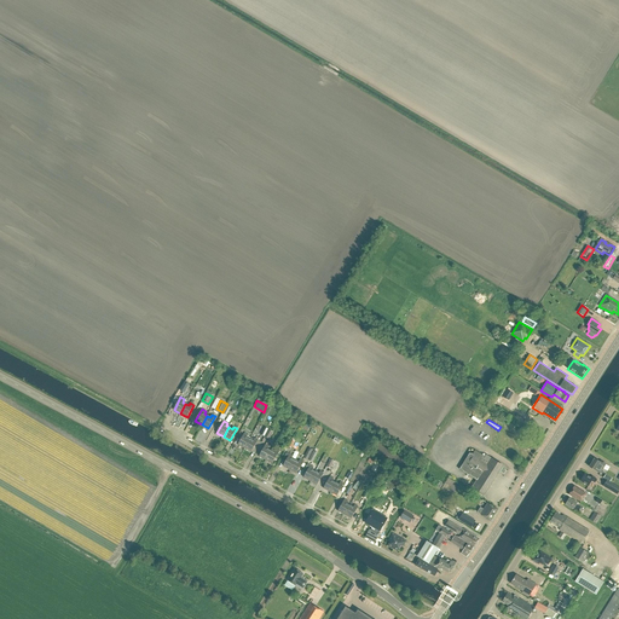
[(487,437),(495,443),(501,435),(493,429),(487,437)]
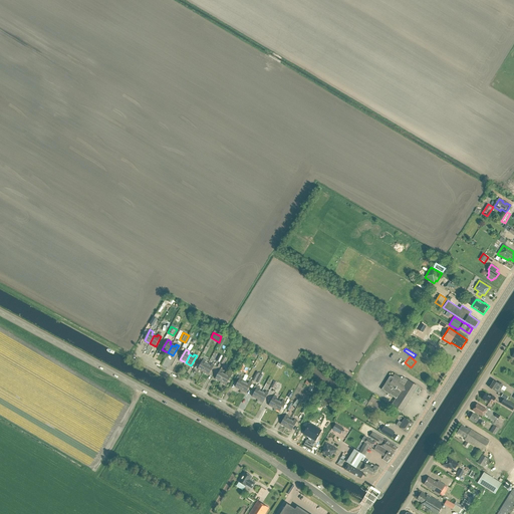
[(203,372),(209,362),(206,361),(207,360),(204,359),(198,369),(203,372)]
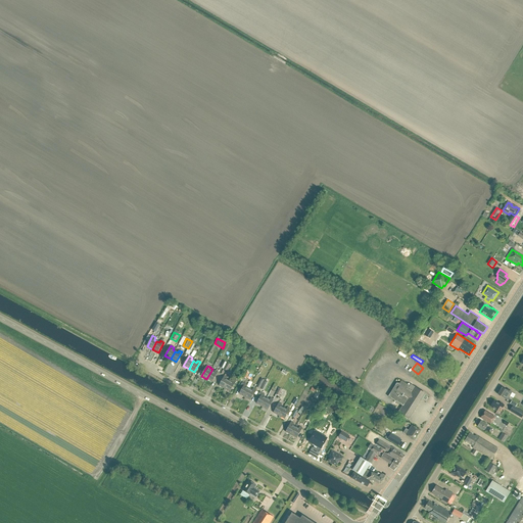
[(215,371),(212,369),(206,379),(212,382),(218,372),(215,370),(215,371)]
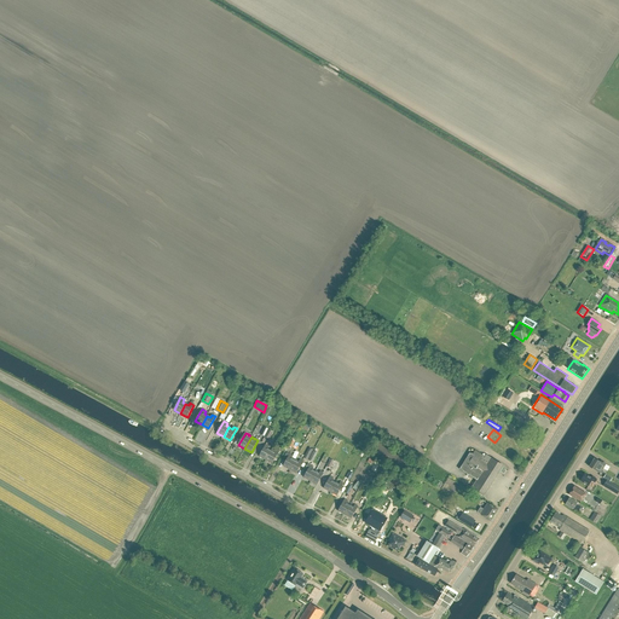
[(266,460),(271,451),(268,449),(270,446),(266,444),(259,456),(266,460)]
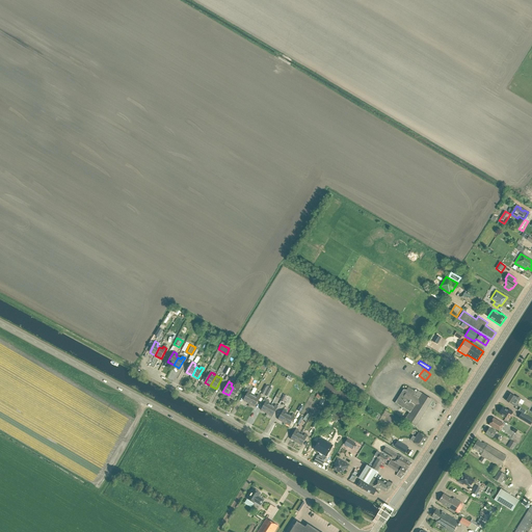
[(233,388),(229,395),(234,398),(240,388),(237,387),(236,389),(233,388)]
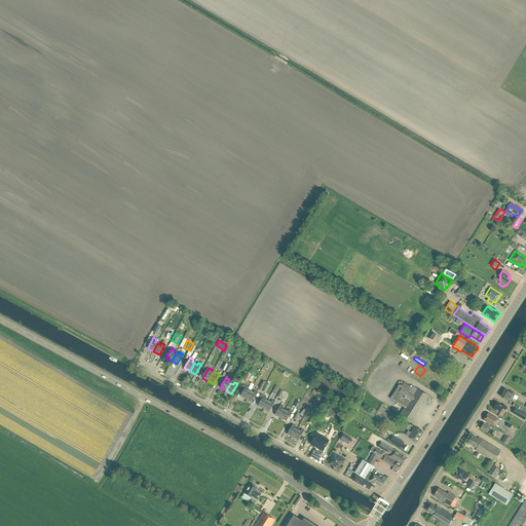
[(253,392),(259,385),(255,382),(249,388),(253,392)]
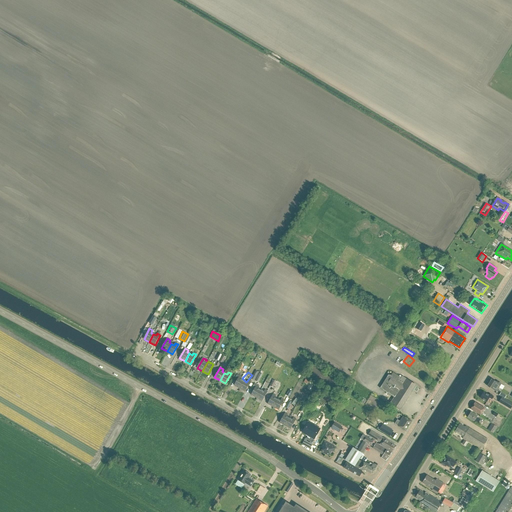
[(240,388),(244,381),(241,379),(243,377),(240,375),(238,374),(234,380),(236,381),(234,385),(240,388)]
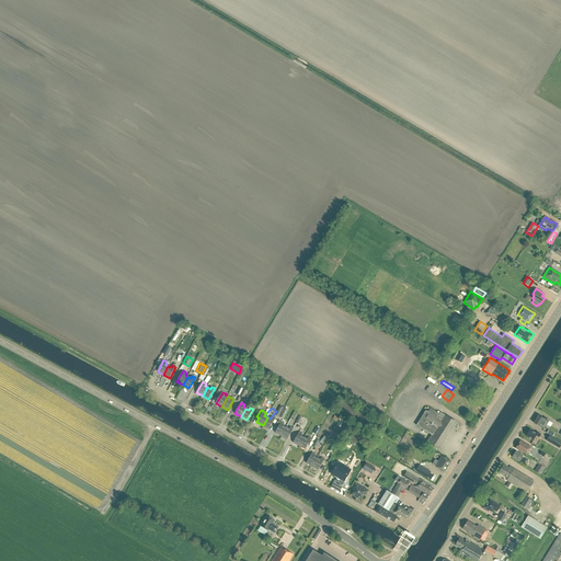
[(437,416),(428,411),(426,410),(416,425),(432,435),(427,443),(437,449),(451,426),(454,427),(456,424),(454,423),(455,421),(445,415),(441,412),(439,414),(437,416)]
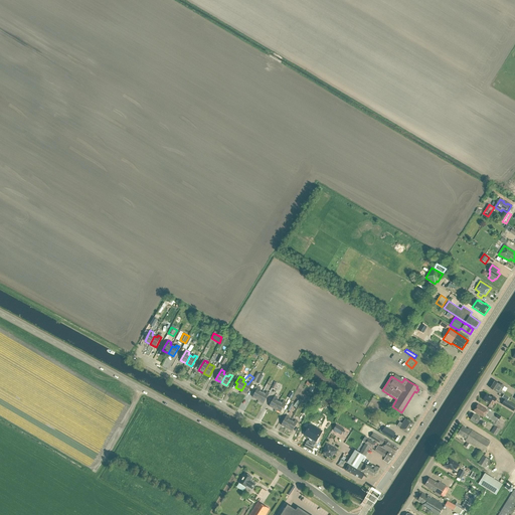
[(499,384),(494,381),(490,388),(496,391),(499,393),(504,385),(500,383),(499,384)]
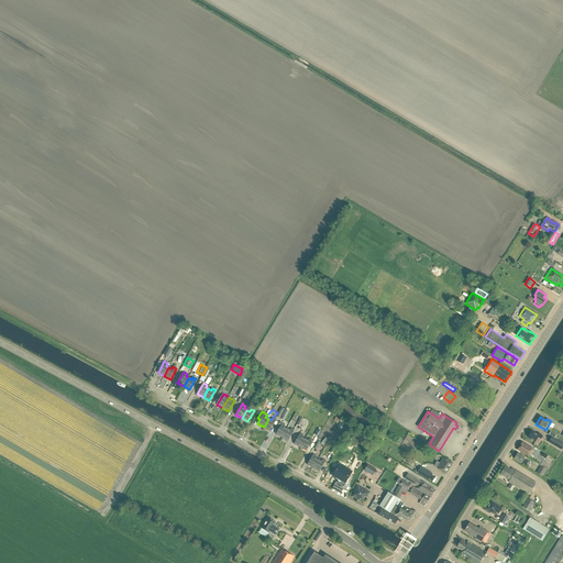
[(268,419),(264,427),(269,430),(276,419),(273,418),(271,420),(268,419)]
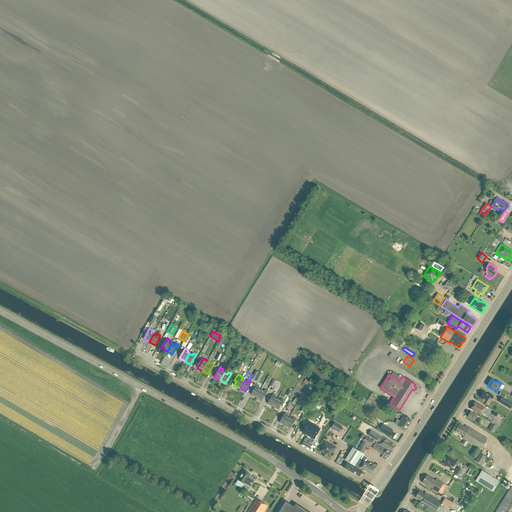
[(257,398),(261,390),(259,389),(260,386),(257,385),(255,383),(251,389),(254,391),(251,395),(257,398)]
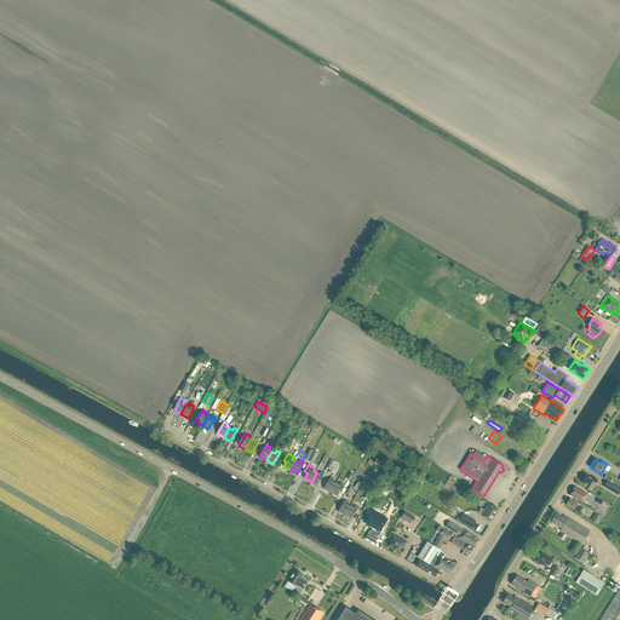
[(316,472),(311,482),(317,486),(325,474),(321,471),(320,474),(316,472)]
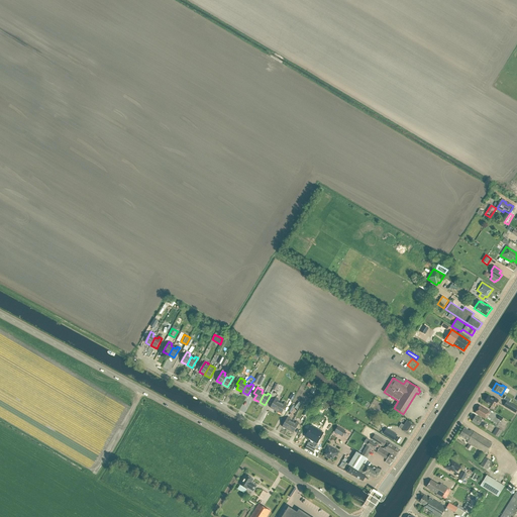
[(494,399),(489,395),(485,401),(492,406),(495,401),(497,403),(499,400),(495,397),(494,399)]
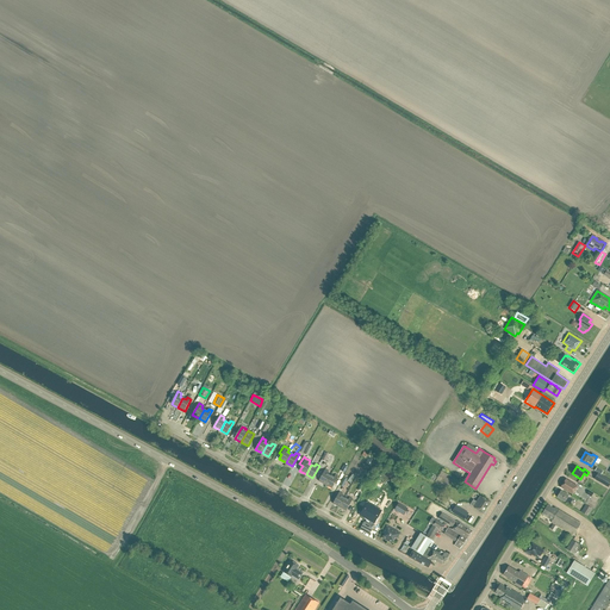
[(325,485),(331,475),(328,474),(330,471),(327,470),(319,481),(325,485)]
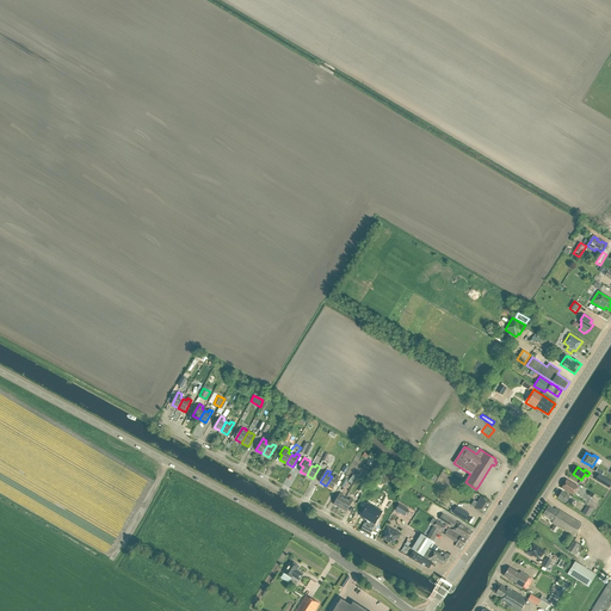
[(332,476),(326,486),(333,489),(339,477),(335,475),(334,477),(332,476)]
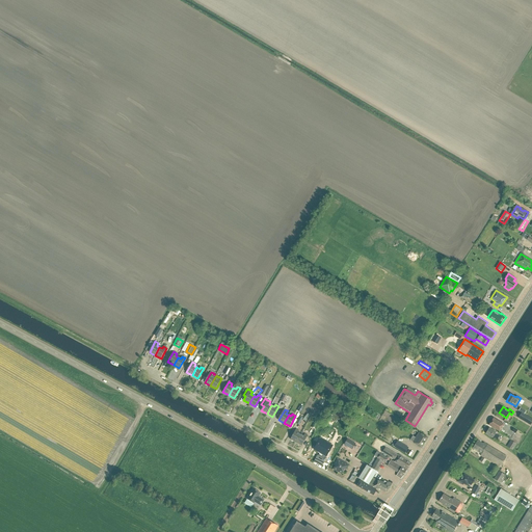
[(530,425),(531,421),(531,419),(522,414),(519,418),(530,425)]
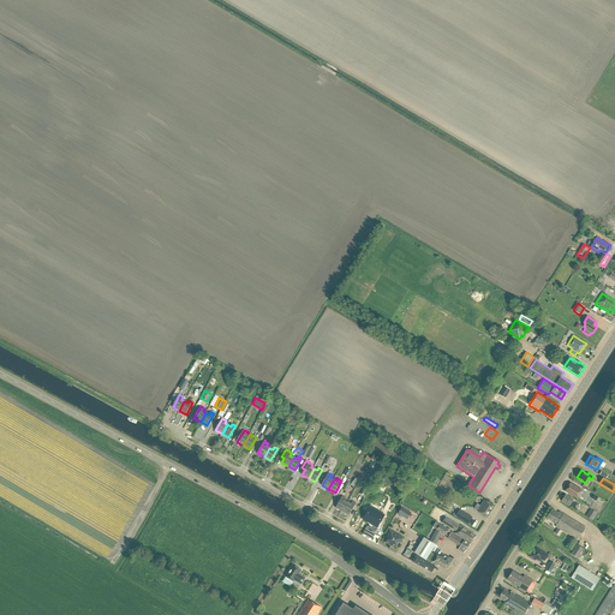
[(577,499),(580,494),(583,490),(571,483),(566,491),(577,499)]
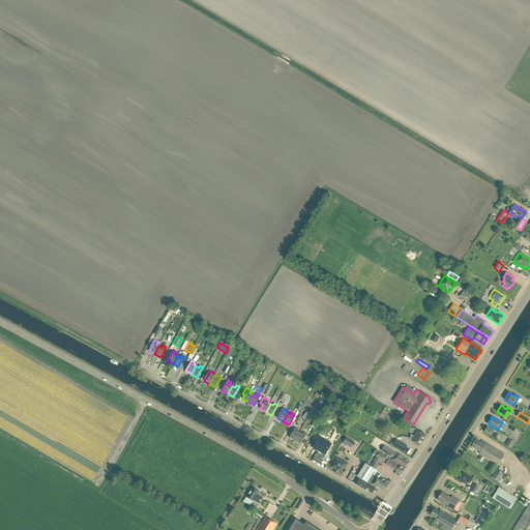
[(496,437),(498,434),(494,432),(495,430),(488,425),(483,432),(491,436),(492,435),(496,437)]
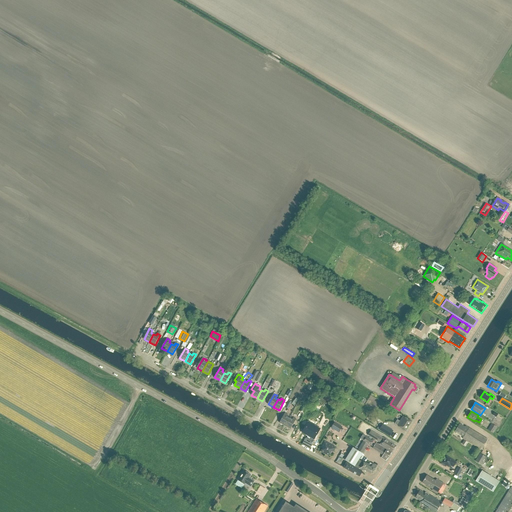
[(285,426),(289,418),(287,417),(288,414),(285,413),(280,423),(285,426)]
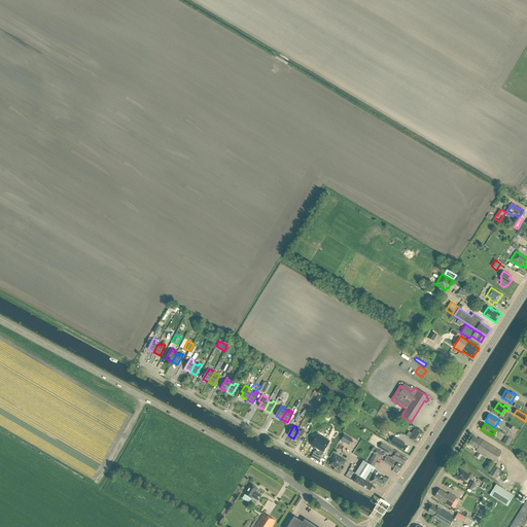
[(424,433),(415,428),(412,433),(409,431),(407,435),(409,437),(410,438),(418,444),(424,433)]
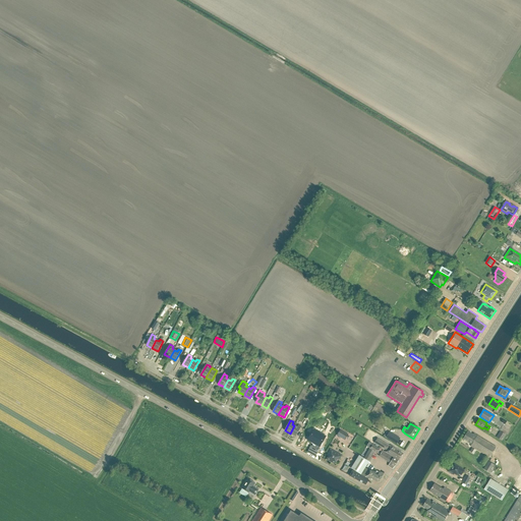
[(294,425),(290,433),(295,437),(301,426),(298,424),(297,426),(294,425)]
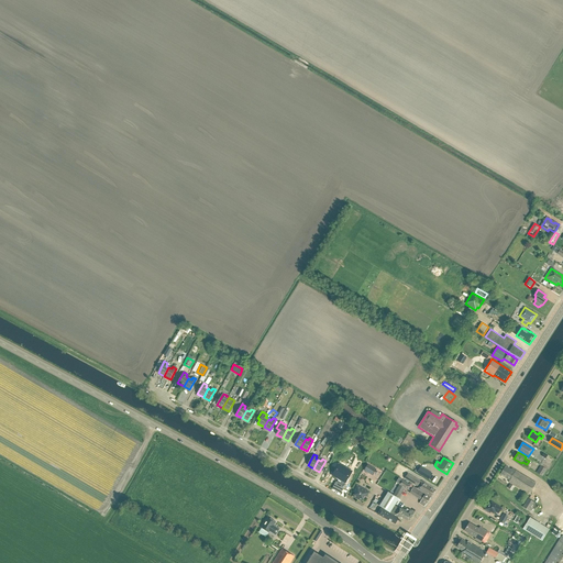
[(340,464),(333,475),(345,483),(352,472),(340,464)]
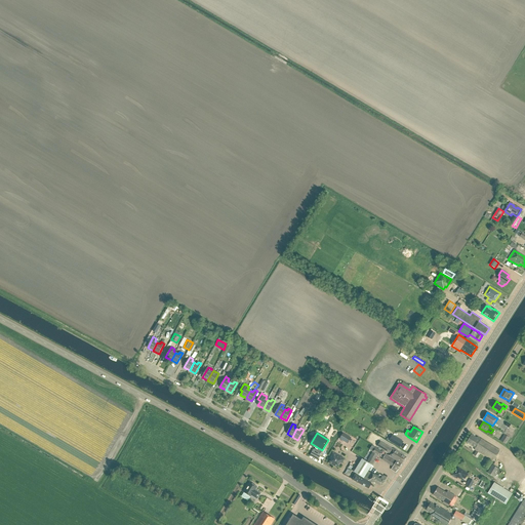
[(348,443),(351,438),(342,433),(339,439),(348,443)]
